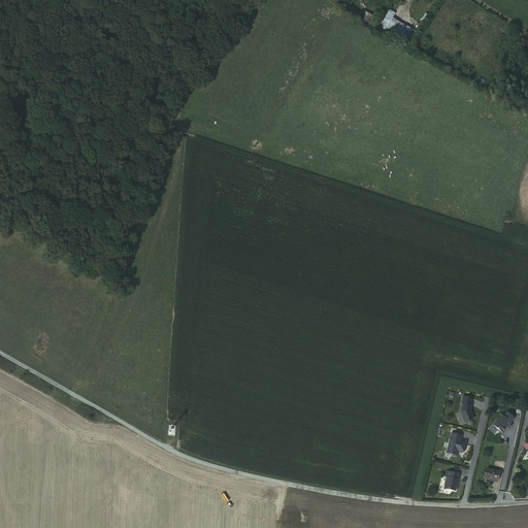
[(387,11),(383,18),(390,22),(394,15),(387,11)]
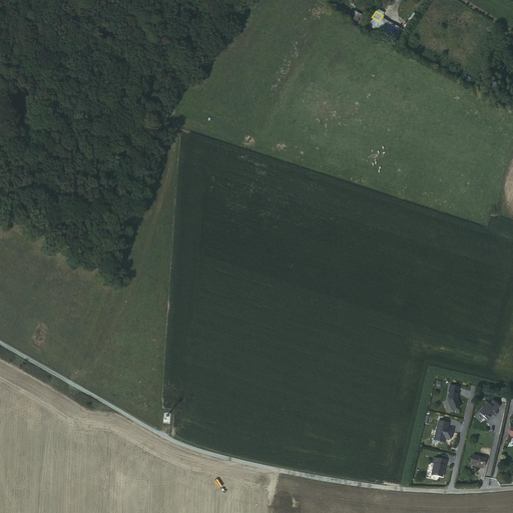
[(362,17),(353,12),(348,20),(357,25),(362,17)]
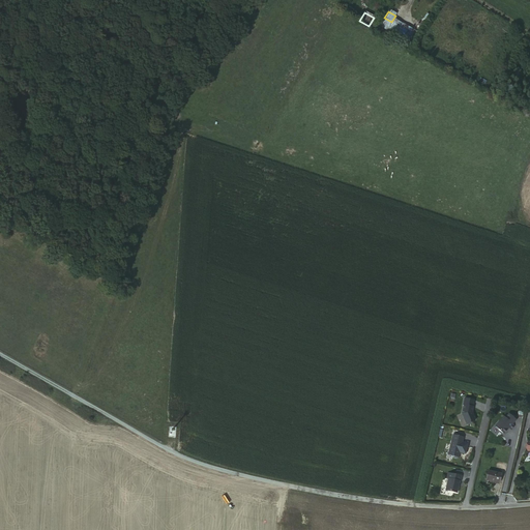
[(391,22),(384,18),(379,27),(390,34),(396,25),(391,22)]
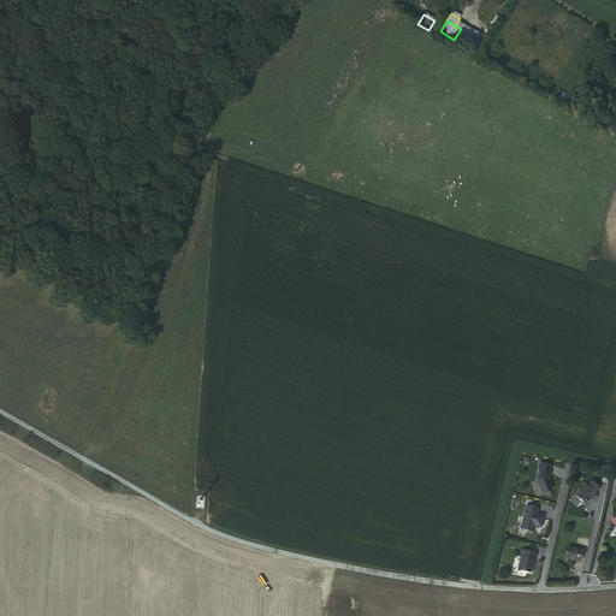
[(479,39),(466,30),(458,42),(472,51),(479,39)]
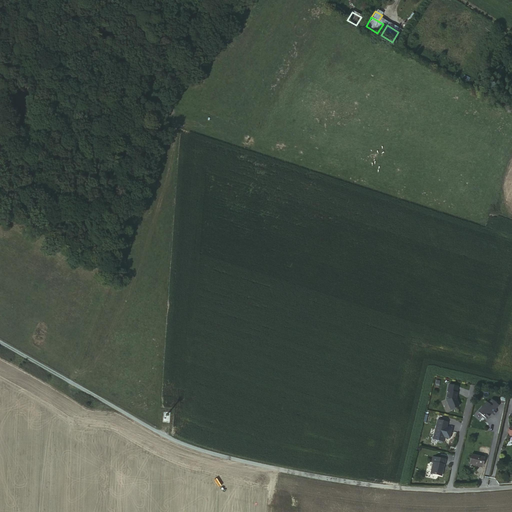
[(459,408),(455,400),(457,395),(456,394),(458,388),(449,386),(447,393),(448,393),(446,401),(450,411),(458,408),(459,408)]
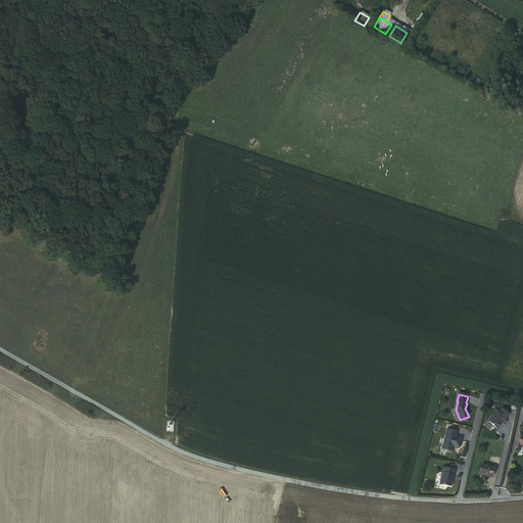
[(506,420),(509,416),(502,410),(498,414),(496,413),(488,422),(496,429),(502,423),(505,425),(508,421),(506,420)]
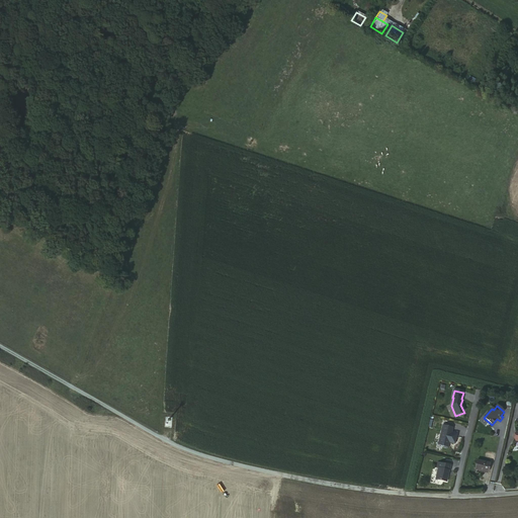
[(452,429),(443,427),(438,445),(442,446),(443,448),(446,448),(448,448),(448,444),(450,443),(454,445),(456,436),(455,434),(451,434),(452,429)]
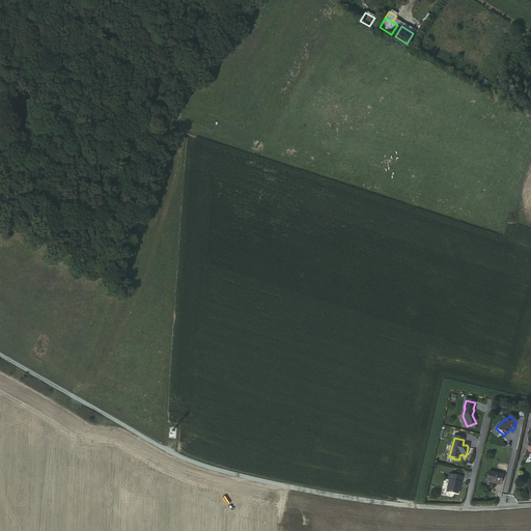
[(502,474),(490,472),(486,480),(500,483),(502,474)]
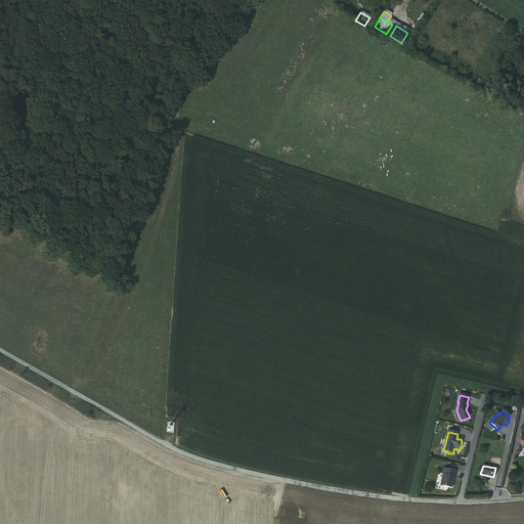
[(455,472),(442,469),(441,474),(442,474),(439,485),(450,488),(453,477),(454,477),(455,472)]
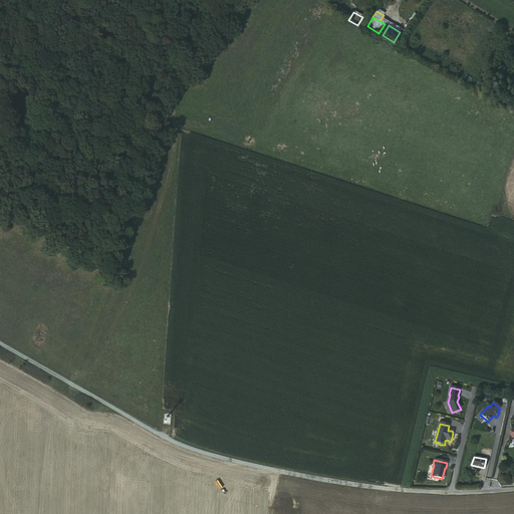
All buildings are outlined.
